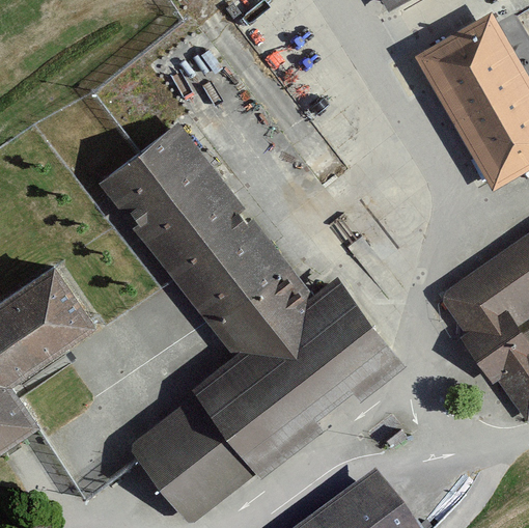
[(376,0),(384,14),(407,0),(376,0)]
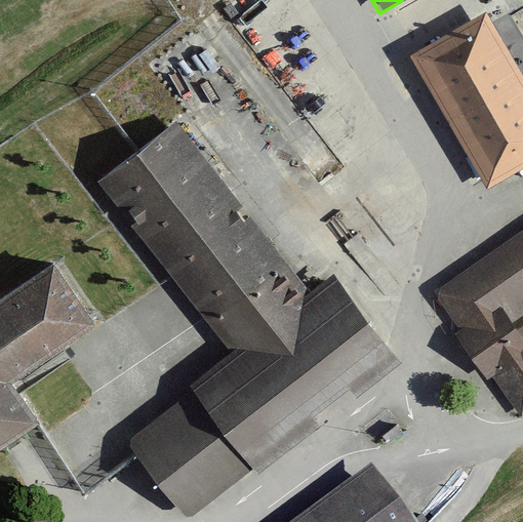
[(522,83),(483,14),(410,56),(486,188),(522,165),(522,83)]
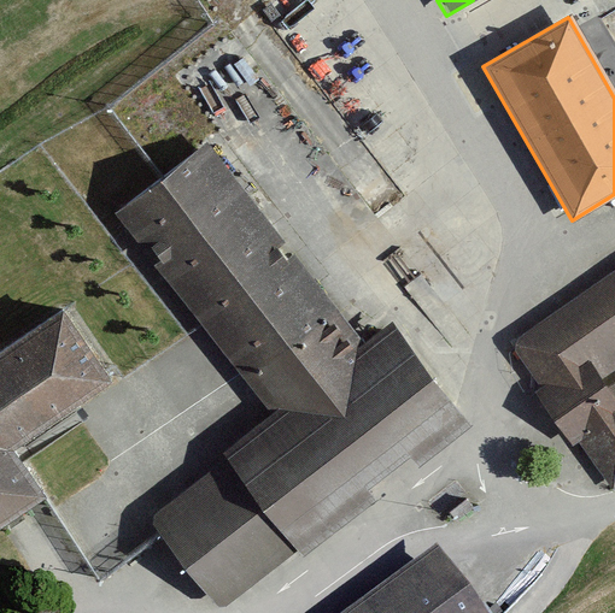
[(469,424),(390,323),(361,346),(203,145),(163,176),(113,216),(271,414),(222,453),(227,459),(150,519),(160,534),(220,607),(296,548),(302,555),(373,500),(364,490),(410,454),(417,465),(469,424)]
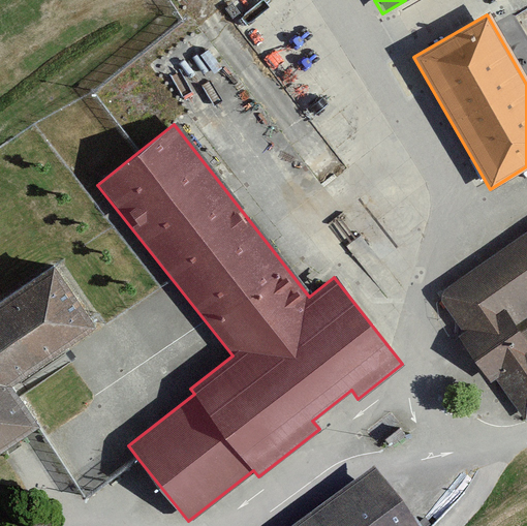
[(526,314),(526,235),(437,298),(464,335),(459,338),(489,380),(493,377),(523,420),(526,415),(526,329),(519,334),(513,326),(526,314)]
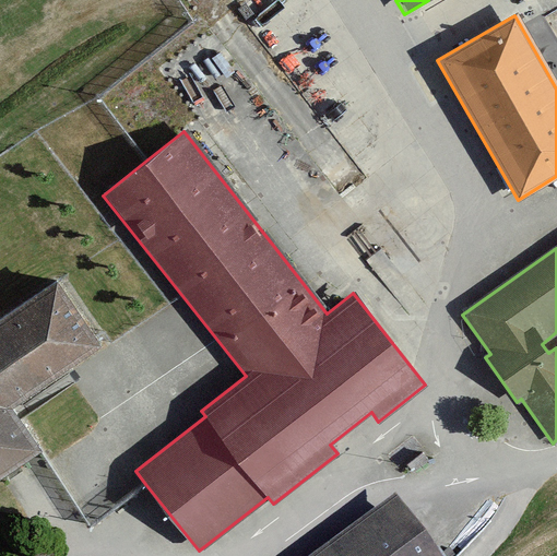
[(0,474),(38,449),(8,404),(97,343),(55,281),(0,318),(0,474)]
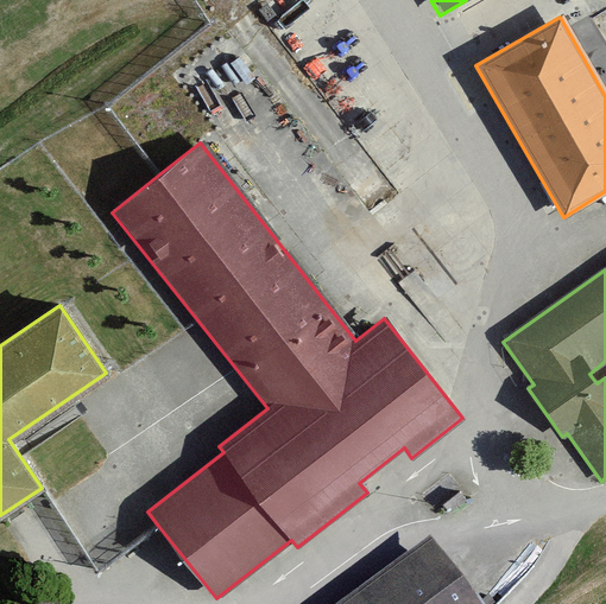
[(471,603),(428,547),(351,603),(471,603)]
